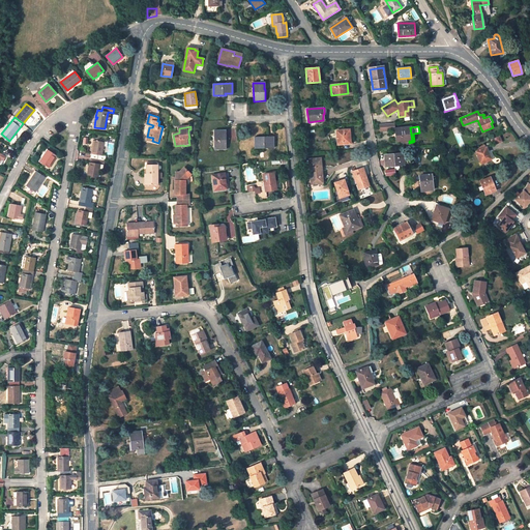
[(410,127),(395,129),(396,143),(412,141),(410,127)]
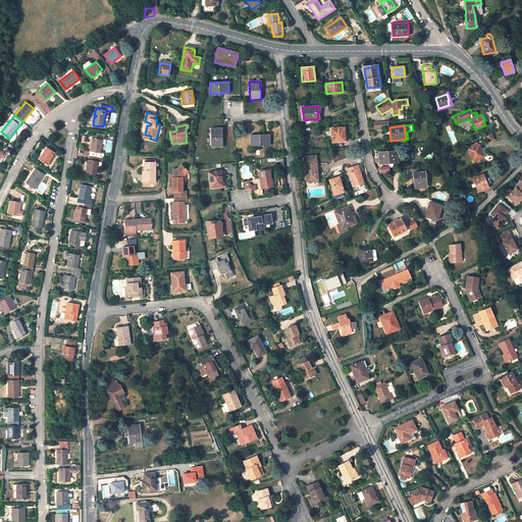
[(331,128),(332,143),(345,141),(345,137),(344,137),(343,127),(331,128)]
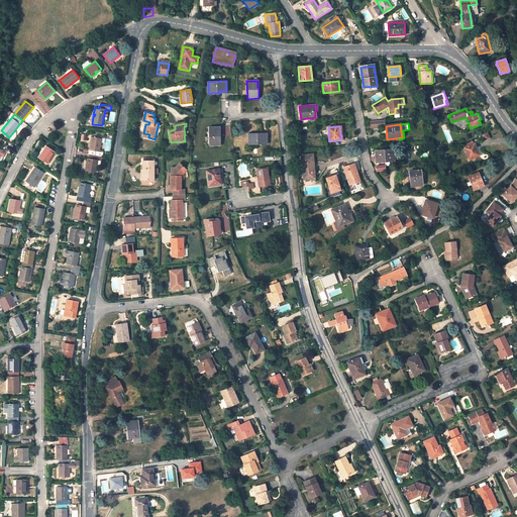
[(219,127),(208,127),(209,145),(221,145),(220,133),(219,133),(219,127)]
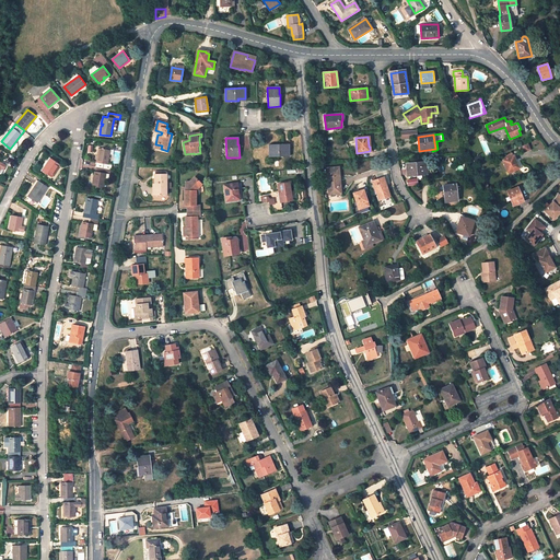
[(528,143),(518,146),(520,152),(531,150),(528,143)]
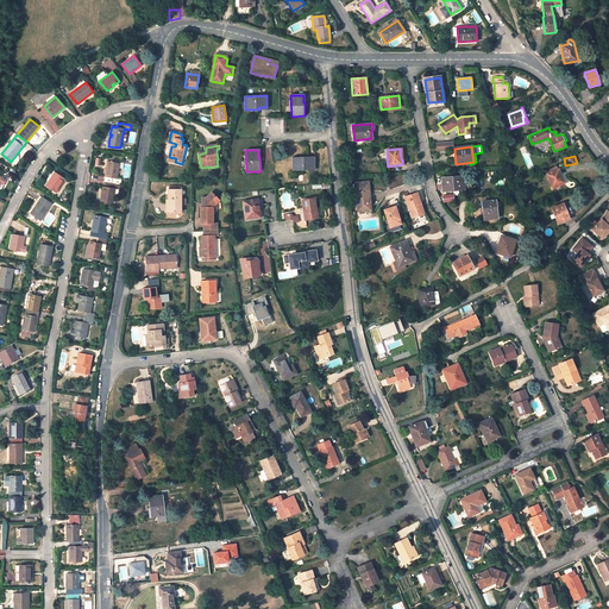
[(293,157),(293,171),(314,170),(314,158),(307,158),(306,157),(293,157)]
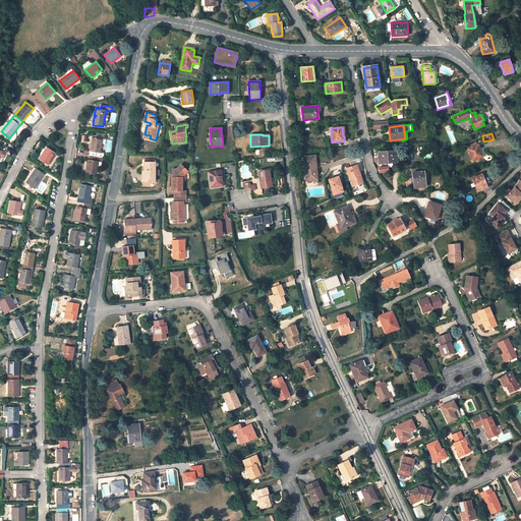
[(100,153),(102,140),(92,138),(89,155),(103,158),(104,154),(100,153)]
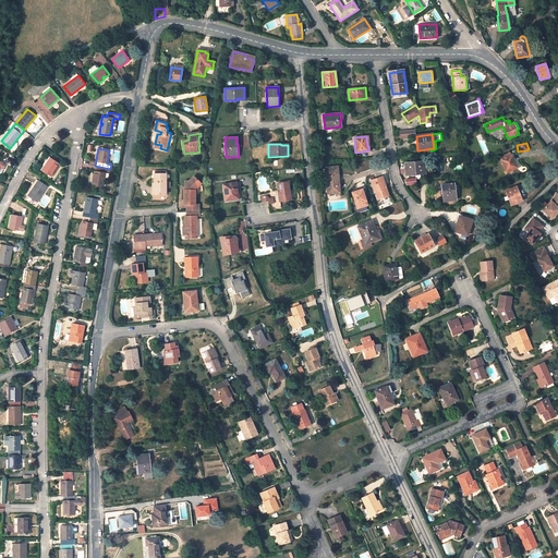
[(507,157),(501,160),(507,172),(517,167),(512,155),(511,155),(507,157)]
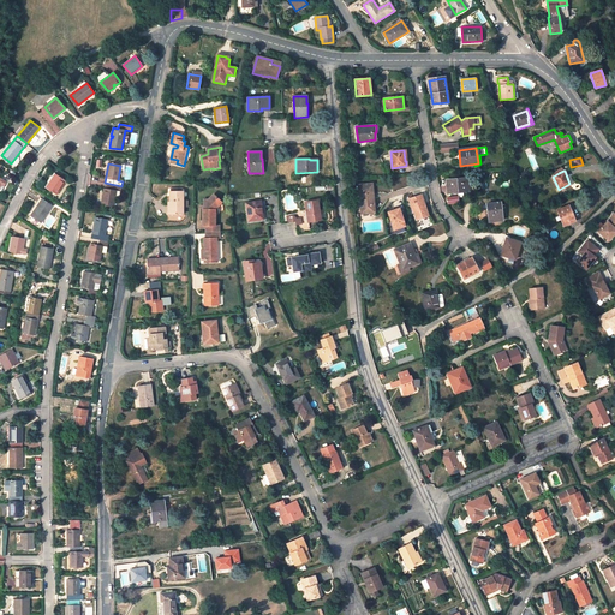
[(55,174),(46,187),(57,195),(61,189),(59,187),(61,185),(63,185),(65,181),(55,174)]
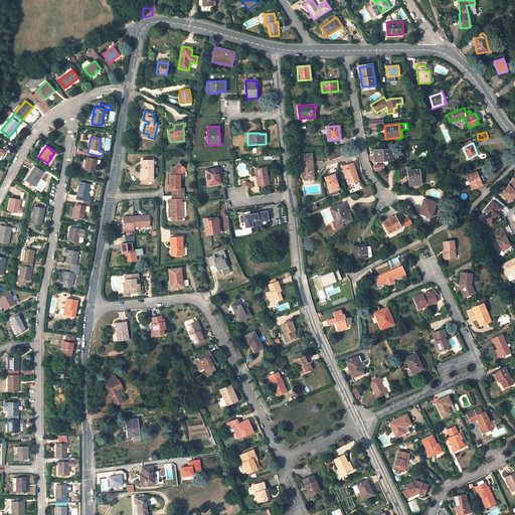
[(390,150),(375,152),(376,161),(391,160),(390,150)]
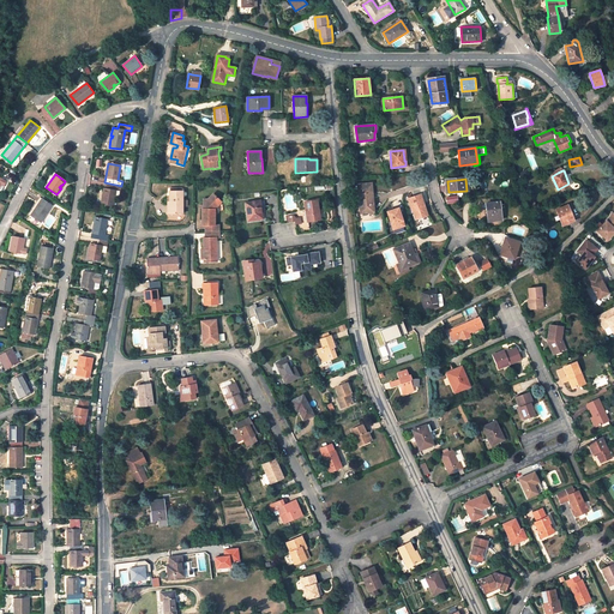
[(469,192),(468,179),(465,179),(467,191),(449,192),(449,194),(469,192)]
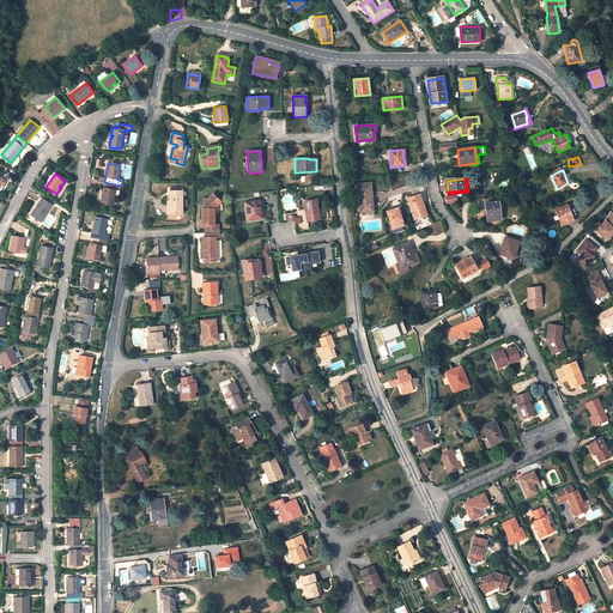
[(101,204),(113,206),(116,189),(120,190),(121,186),(104,182),(103,193),(104,193),(104,196),(102,195),(101,204)]
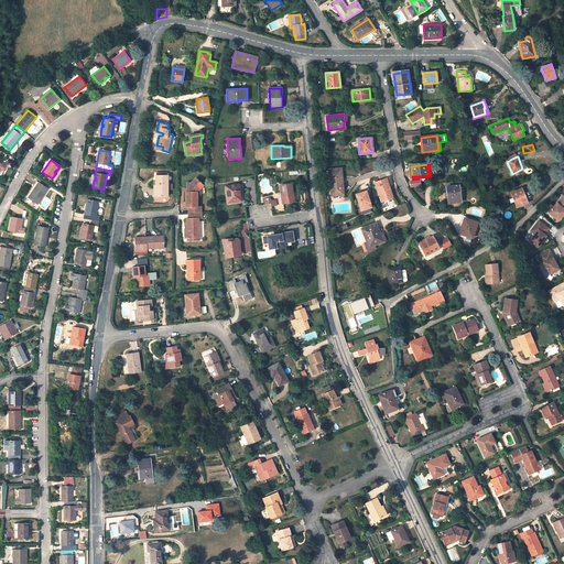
[(340,169),(329,170),(332,195),(344,194),(340,169)]
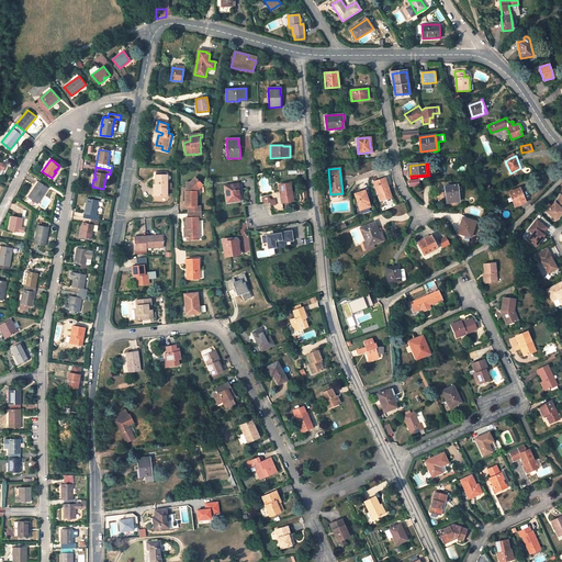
[(156,175),(156,184),(154,184),(154,188),(156,188),(156,195),(167,195),(167,175),(156,175)]
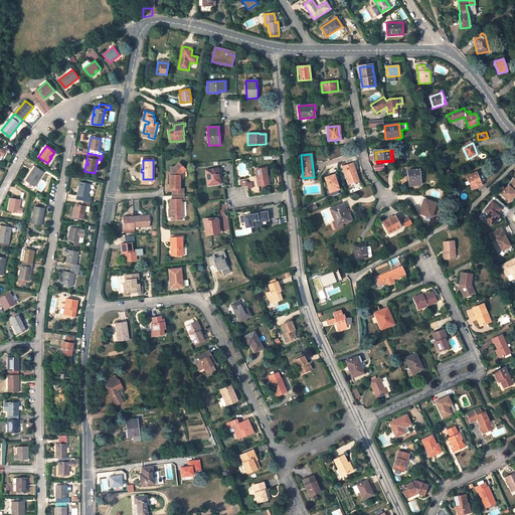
[(170,176),(170,189),(172,189),(180,189),(180,178),(180,175),(181,174),(185,169),(179,163),(174,167),(170,167),(170,172),(172,173),(173,173),(173,175),(170,176)]
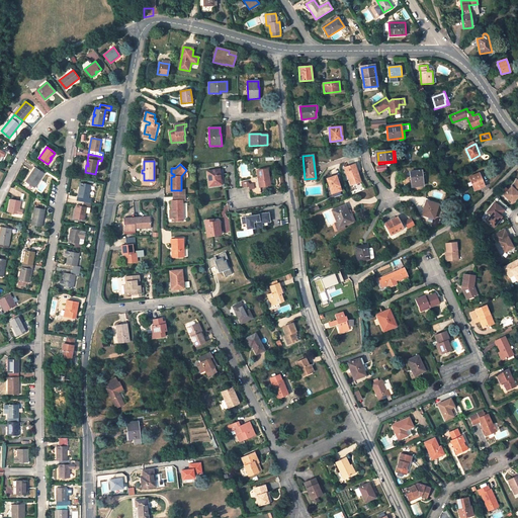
[(361,182),(355,164),(345,168),(348,177),(350,177),(351,180),(350,180),(351,185),(361,182)]
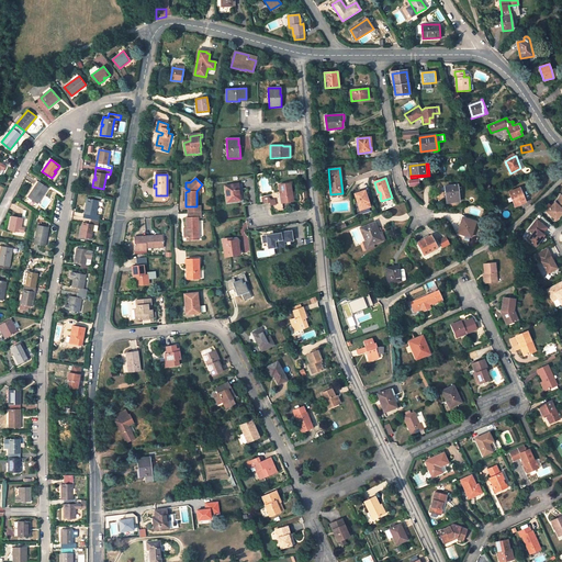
[(37,203),(47,188),(38,181),(27,197),(37,203)]
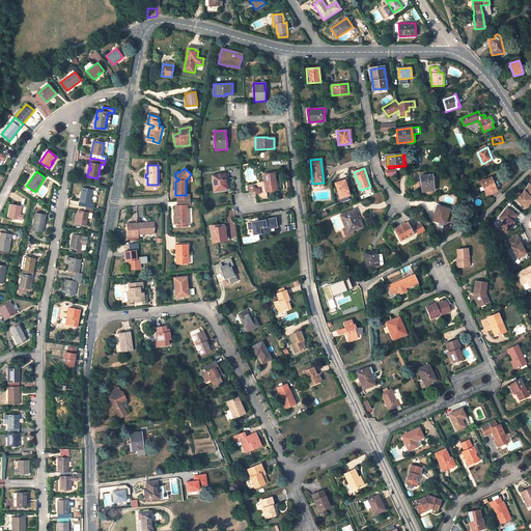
[(227,173),(213,175),(215,191),(227,189),(225,179),(228,179),(227,173)]
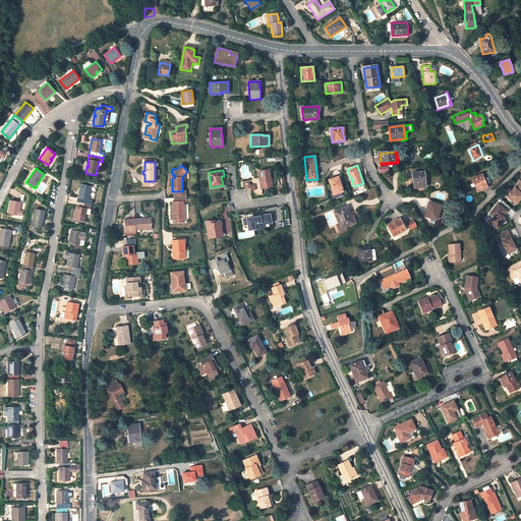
[(269,170),(258,172),(262,187),(272,186),(269,170)]
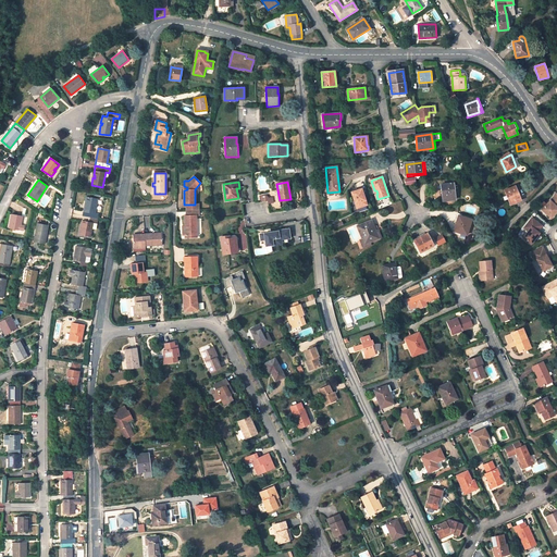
[(454,183),(441,185),(443,201),(455,199),(454,183)]
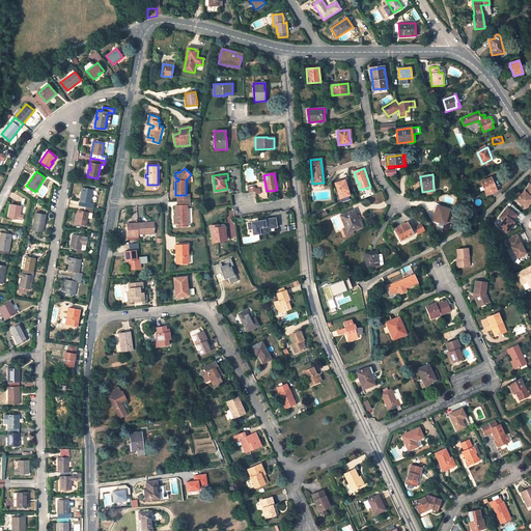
[(486,191),(487,194),(497,191),(491,177),(481,182),(483,186),(480,187),(483,192),(486,191)]
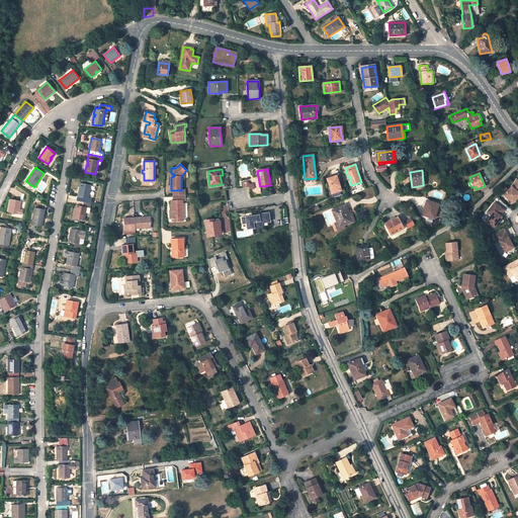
[(336,176),(327,180),(332,194),(341,191),(336,176)]
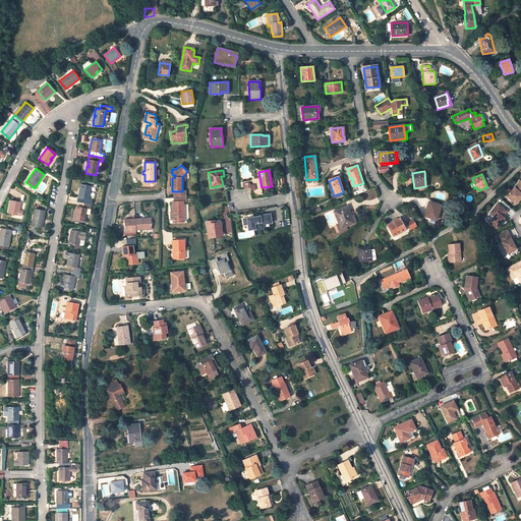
[(520,194),(520,192),(520,181),(518,180),(517,183),(505,195),(514,205),(520,196),(520,194)]
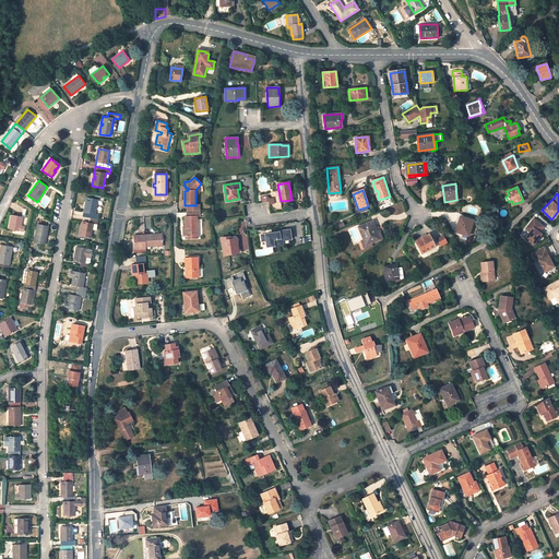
[(95,214),(98,200),(86,198),(85,204),(87,205),(86,207),(85,206),(84,212),(91,214),(91,218),(98,219),(99,215),(95,214)]
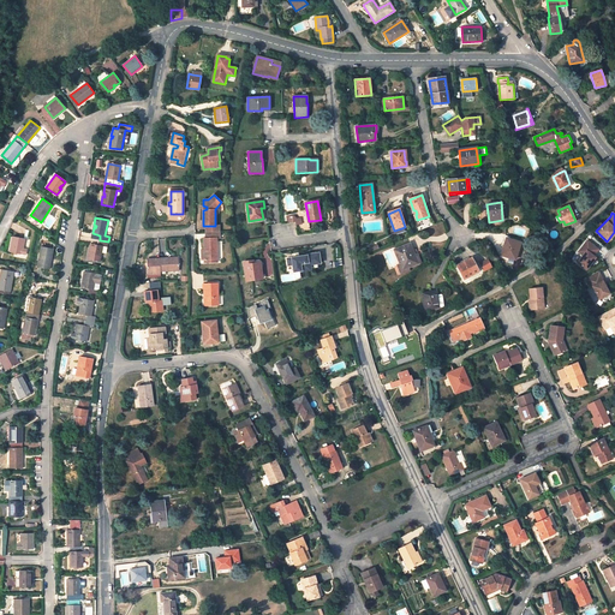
[(23,249),(25,239),(12,237),(10,251),(25,255),(27,249),(23,249)]
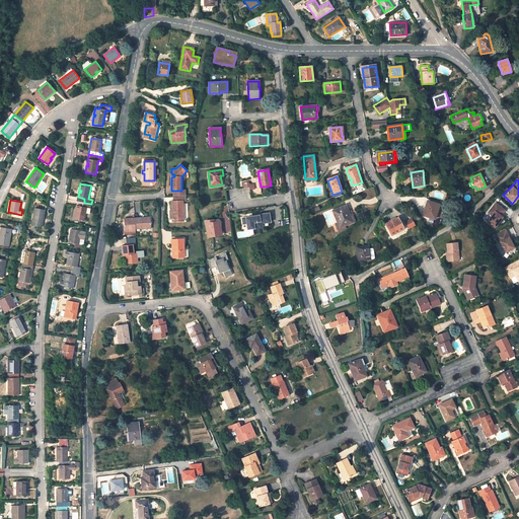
[(172,202),(172,210),(173,210),(173,213),(170,214),(170,219),(172,219),(183,218),(182,201),(174,201),(172,202)]
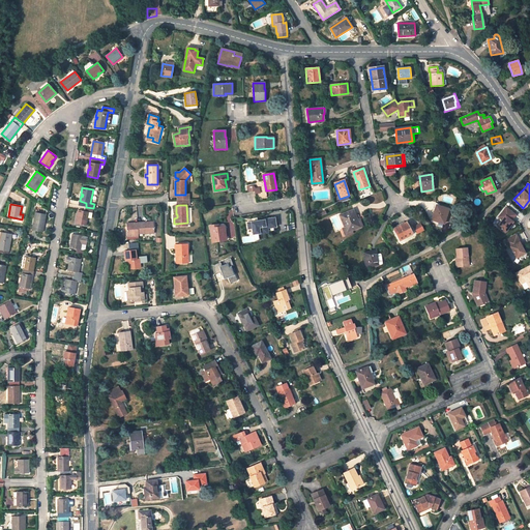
[(436,210),(433,219),(444,224),(448,209),(436,205),(435,210),(436,210)]
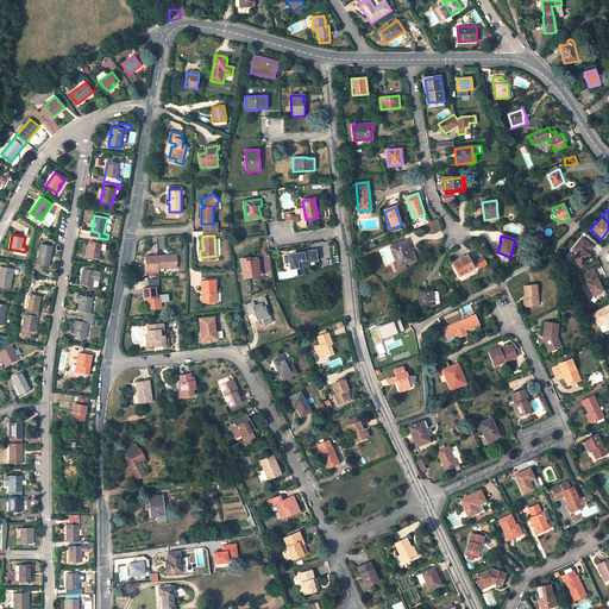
[(87,257),(99,258),(100,250),(105,251),(107,239),(99,238),(98,243),(89,242),(87,257)]
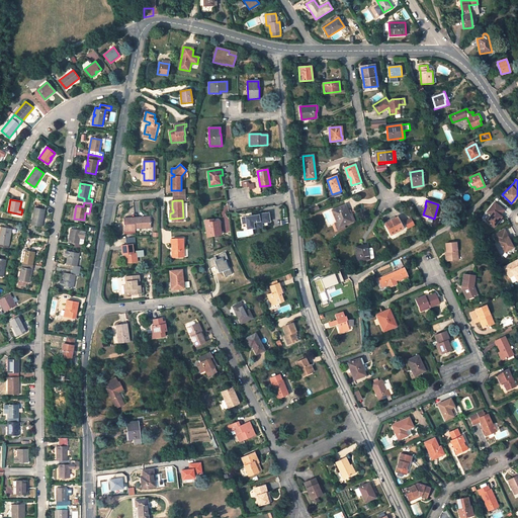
[(498,216),(499,213),(500,214),(503,210),(493,203),(487,213),(491,216),(486,223),(494,228),(501,218),(498,216)]
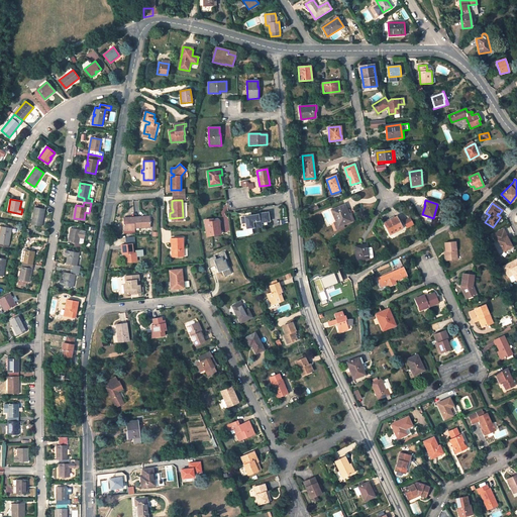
[(343,205),(332,210),(339,226),(354,220),(349,210),(345,210),(343,205)]
